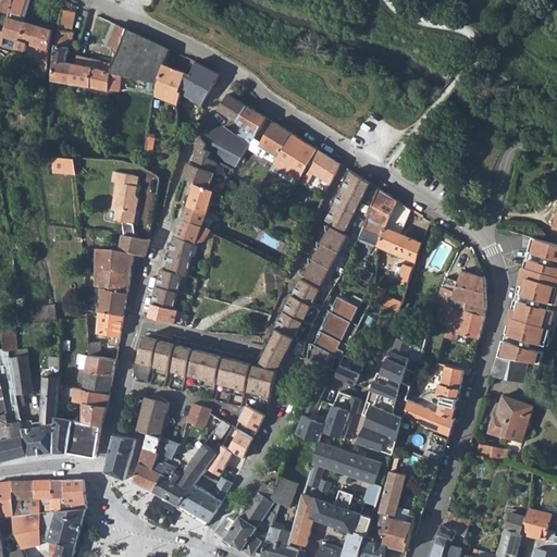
[(22,20),(28,0),(13,0),(11,12),(5,32),(0,29),(0,44),(16,49),(19,40),(23,41),(28,22),(25,21),(22,20)]
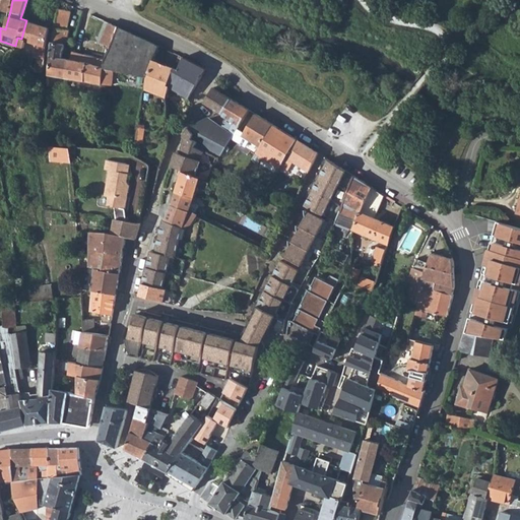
[(3,0),(2,3),(1,9),(10,11),(12,0),(3,0)]
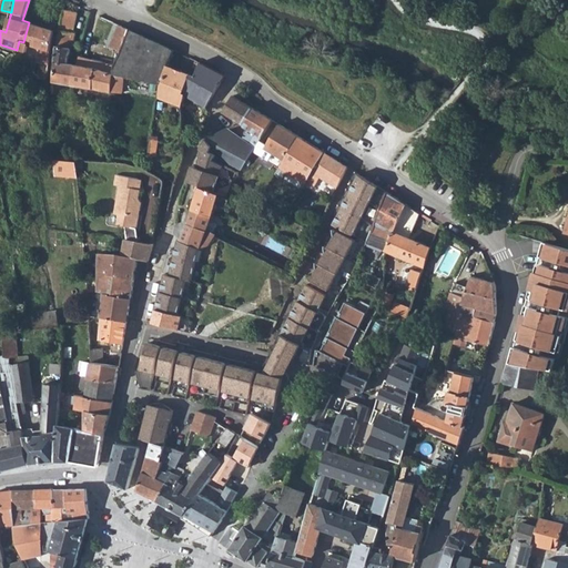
[(29,0),(22,20),(26,21),(32,0),(29,0)]
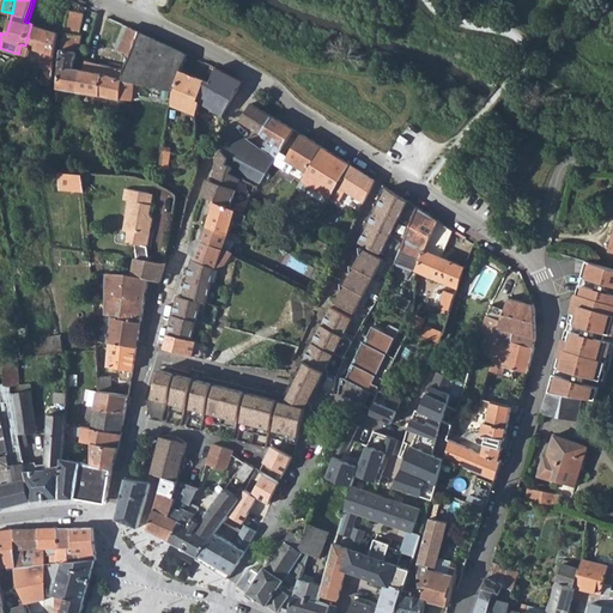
[(58,0),(55,14),(62,16),(66,0),(58,0)]
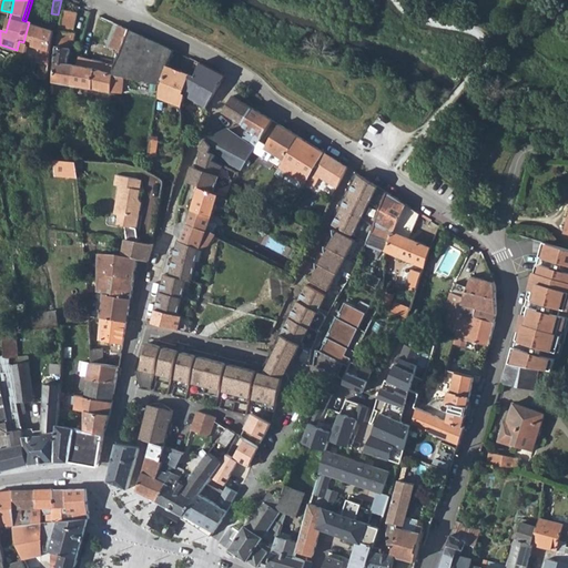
[(71,32),(75,12),(64,9),(63,13),(62,18),(61,24),(60,29),(71,32)]
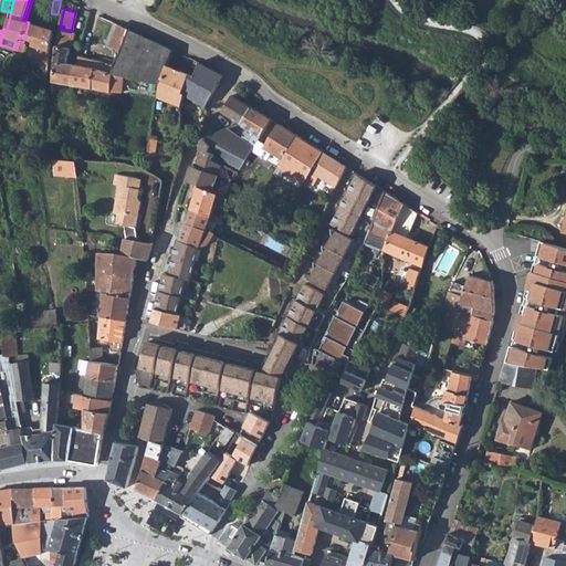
[(44,53),(50,54),(50,48),(54,30),(39,25),(29,22),(23,42),(19,41),(17,50),(27,52),(29,44),(45,49),(44,53)]
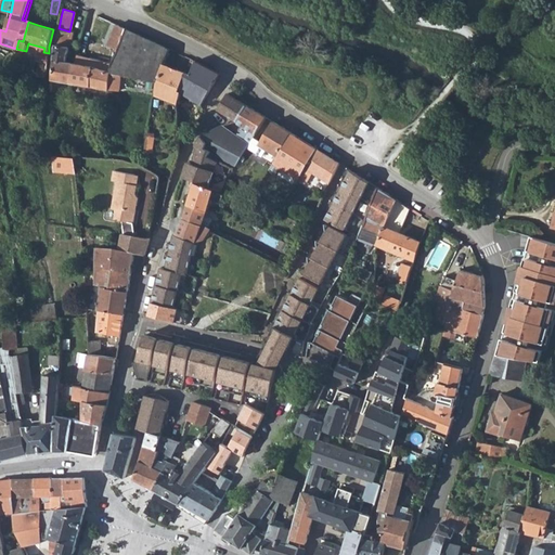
[(105,42),(119,48),(126,29),(113,23),(105,42)]
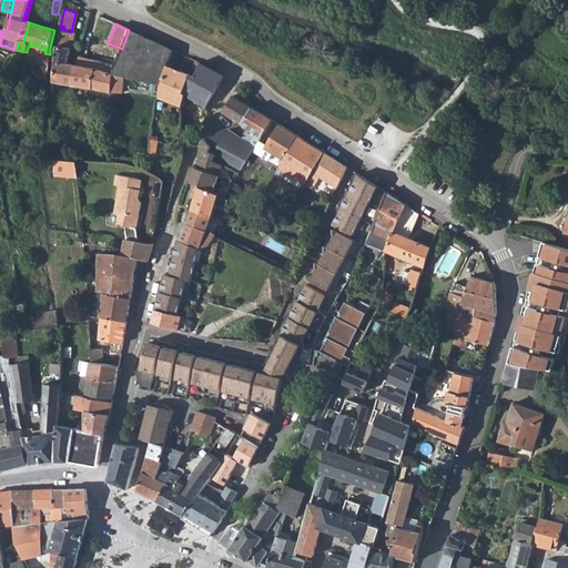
[(54,60),(53,69),(53,78),(52,94),(59,95),(60,87),(60,82),(73,85),(75,64),(77,64),(67,63),(75,33),(71,32),(60,29),(59,37),(56,56),(54,60)]
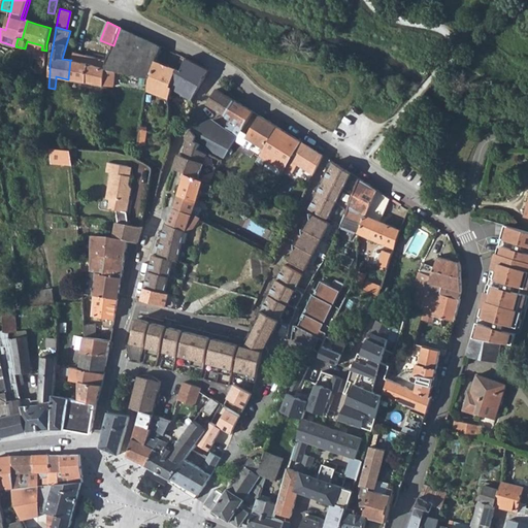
[(157,44),(145,39),(120,28),(113,45),(109,60),(106,67),(122,70),(150,76),(156,59),(159,45),(157,44)]
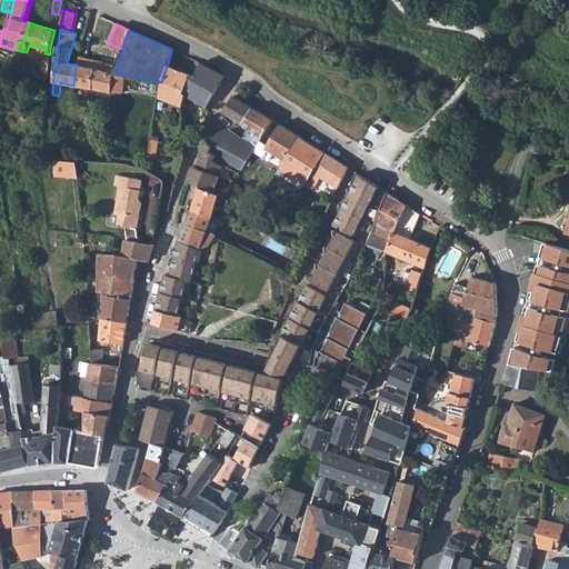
[(90,60),(91,59),(79,56),(77,65),(88,67),(90,60)]
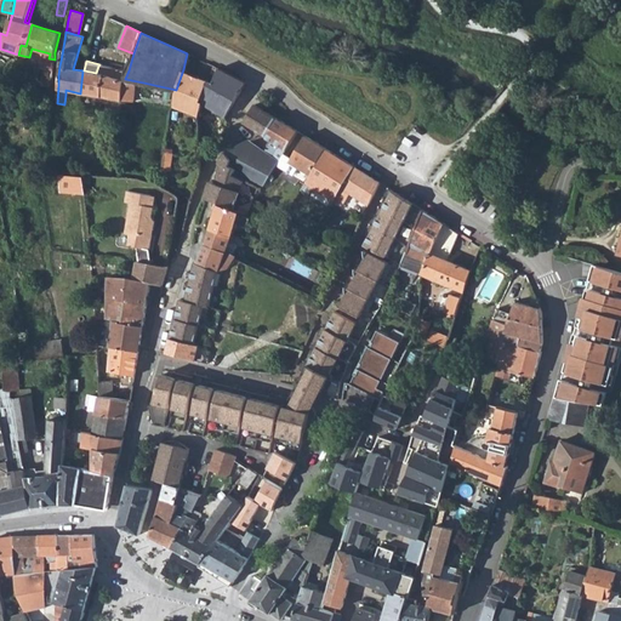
[(120,78),(123,69),(100,64),(98,66),(96,73),(84,70),(80,93),(123,100),(125,79),(120,78)]
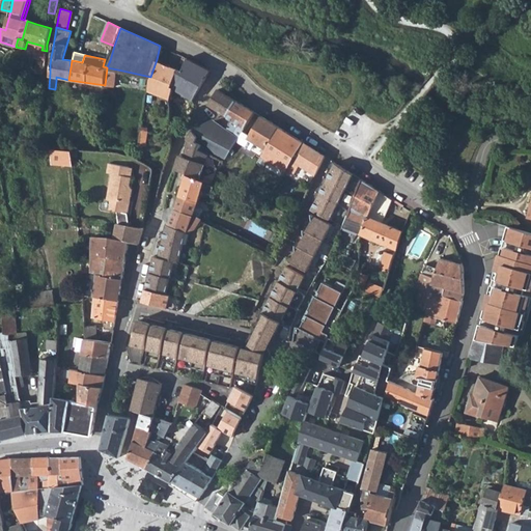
[(178,62),(184,64),(187,58),(182,56),(178,62)]
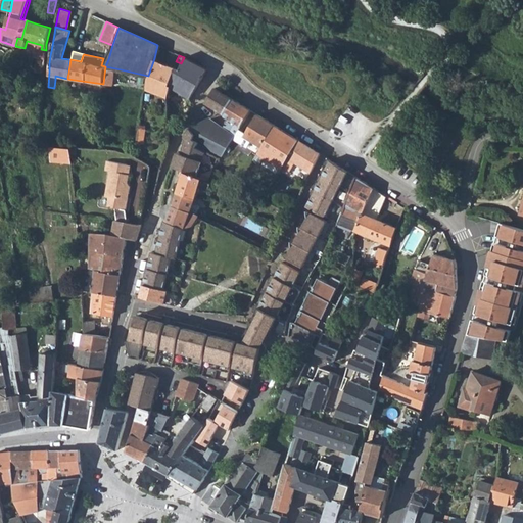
[(35,72),(45,73),(45,59),(33,57),(33,59),(32,62),(36,62),(35,72)]
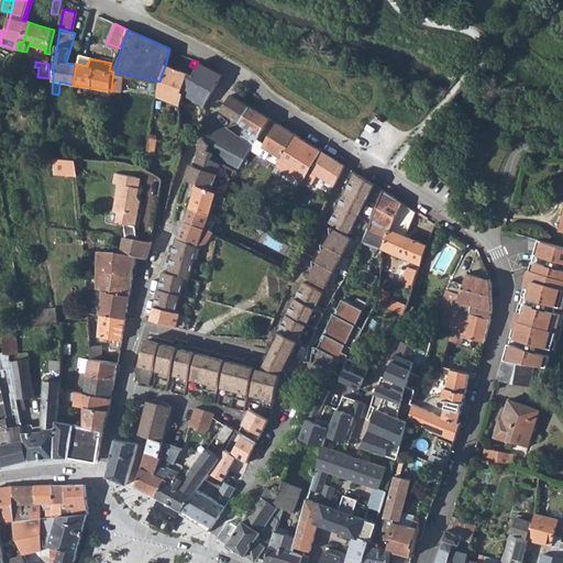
[(184,92),(206,106),(223,75),(198,62),(195,68),(191,76),(184,92)]
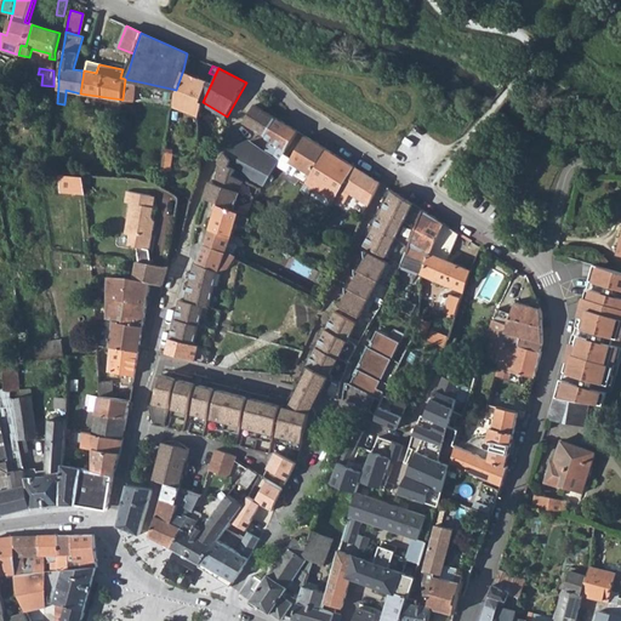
[(208,80),(183,69),(176,90),(174,104),(199,115),(198,100),(206,81),(208,81),(208,80)]
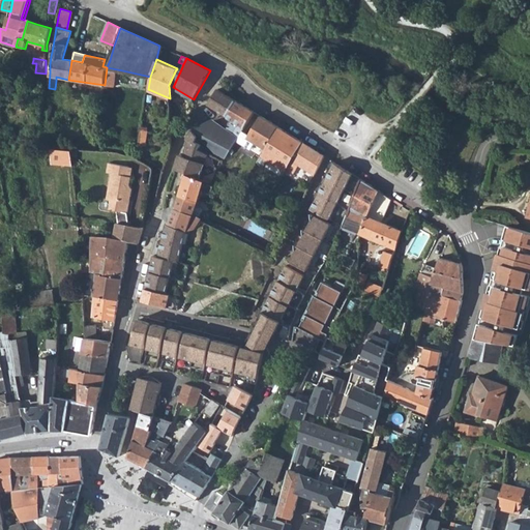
[(110,86),(119,88),(122,70),(107,67),(105,85),(110,86)]
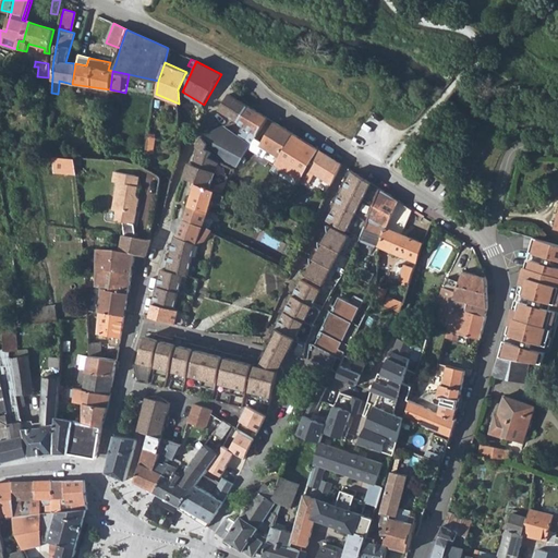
[(178,89),(182,92),(190,75),(185,73),(178,89)]
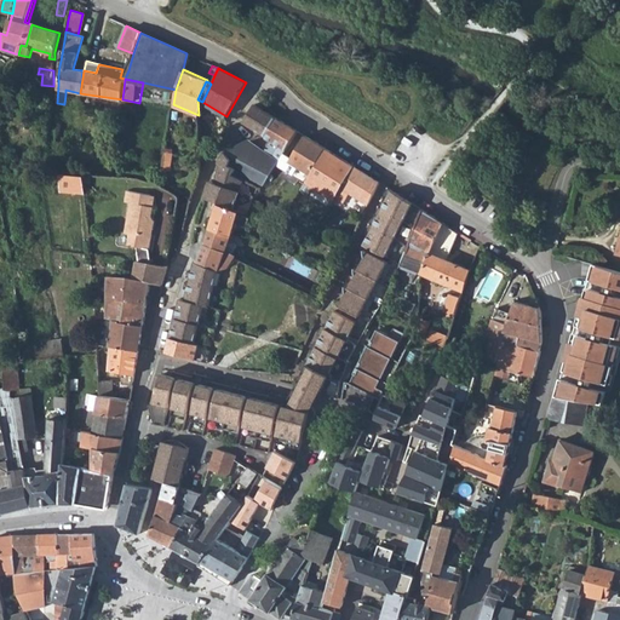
[(254,103),(246,115),(242,121),(250,126),(264,136),(265,136),(276,118),(254,103)]
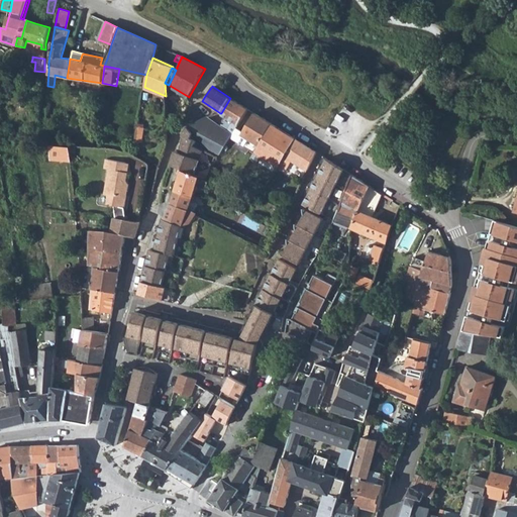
[(230,98),(221,113),(229,118),(223,127),(233,133),(236,128),(247,109),(230,98)]
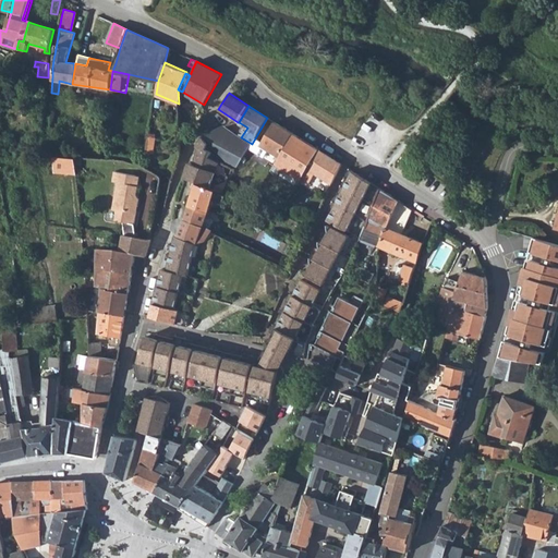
[(294,134),(275,122),(262,143),(255,138),(252,144),(249,148),(262,156),(266,149),(280,158),(294,134)]
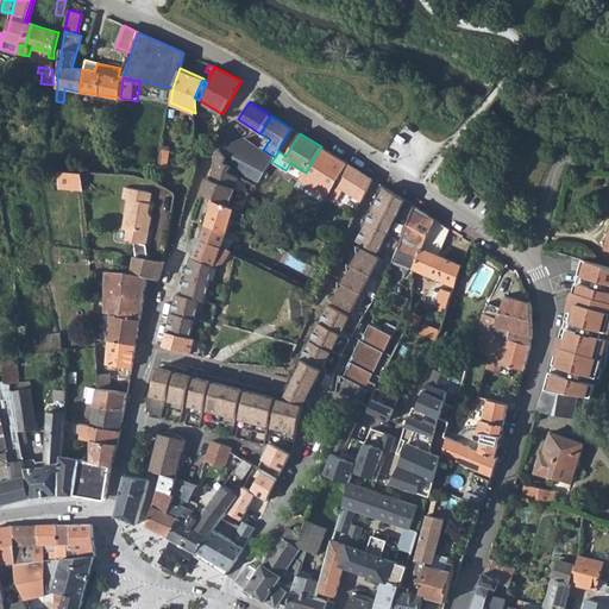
[(244,138),(223,148),(221,148),(221,149),(227,155),(227,156),(227,157),(225,162),(233,167),(231,171),(237,174),(258,184),(271,162),(275,157),(263,150),(244,138)]
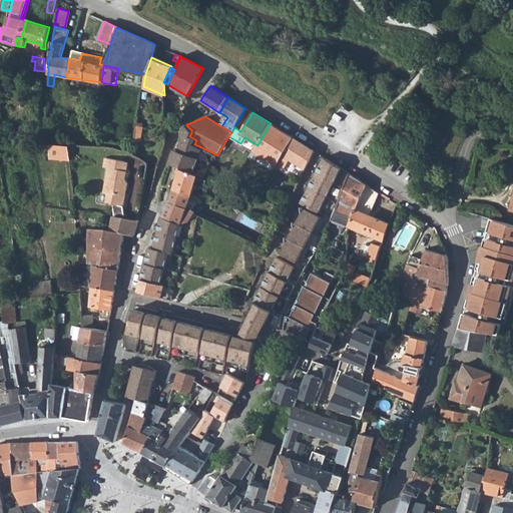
[(143,125),(136,123),(133,138),(139,139),(140,139),(143,125)]
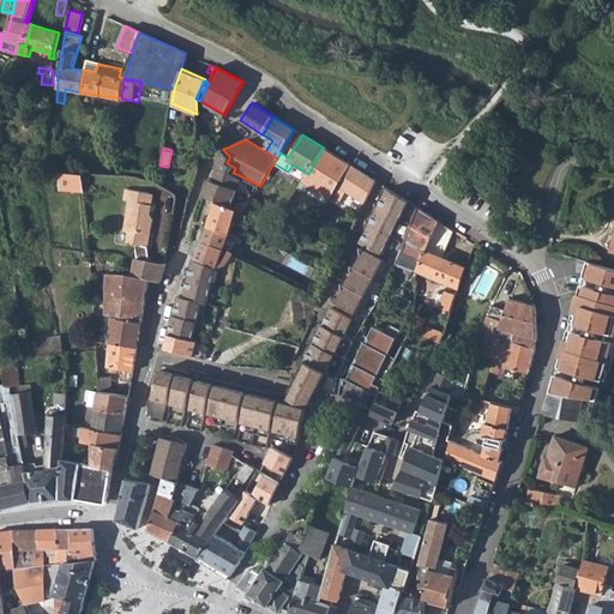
[(312,185),(331,198),(332,197),(351,166),(324,148),(308,174),(304,180),(312,185)]
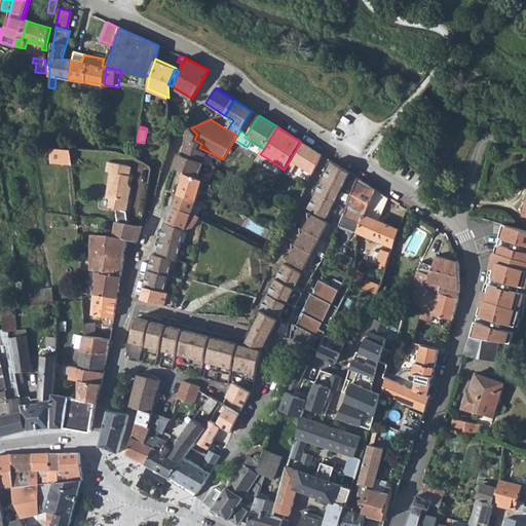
[(193,173),(204,150),(199,148),(201,144),(194,140),(196,136),(196,135),(196,134),(191,128),(188,138),(191,139),(184,154),(180,152),(173,168),(185,175),(202,181),(205,174),(197,171),(193,173)]
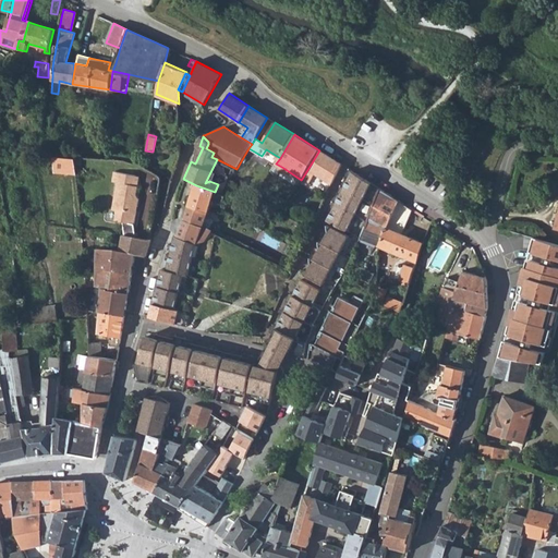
[(331,183),(341,165),(319,150),(302,179),(307,183),(314,172),(331,183)]
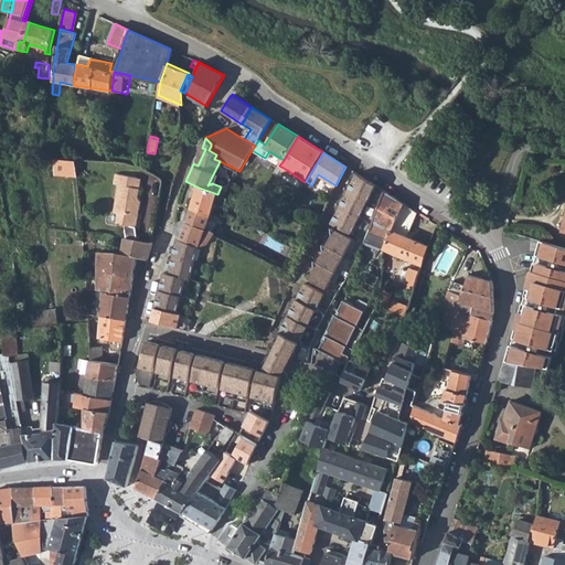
[(55,176),(77,178),(77,177),(76,159),(56,159),(55,176)]
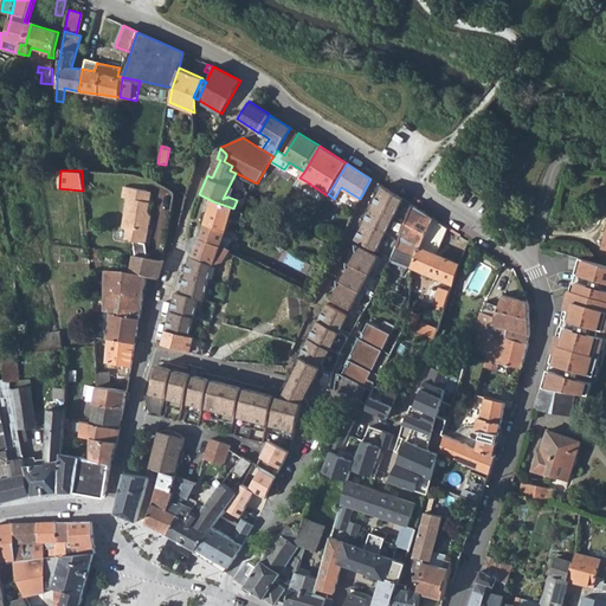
[(302,192),(308,182),(300,178),(295,187),(302,192)]
